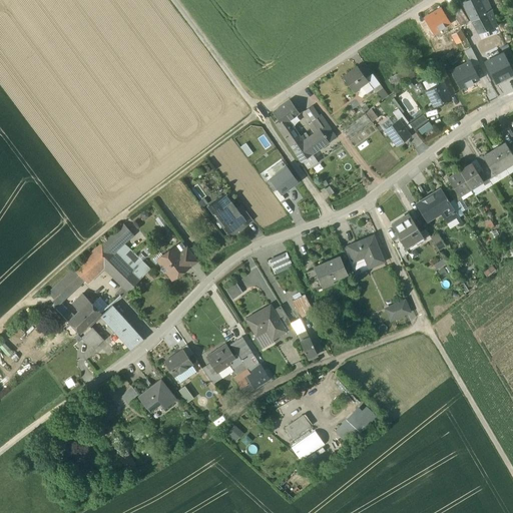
[(466,0),(462,2),(471,20),(485,13),(480,1),(479,0),(466,0)]
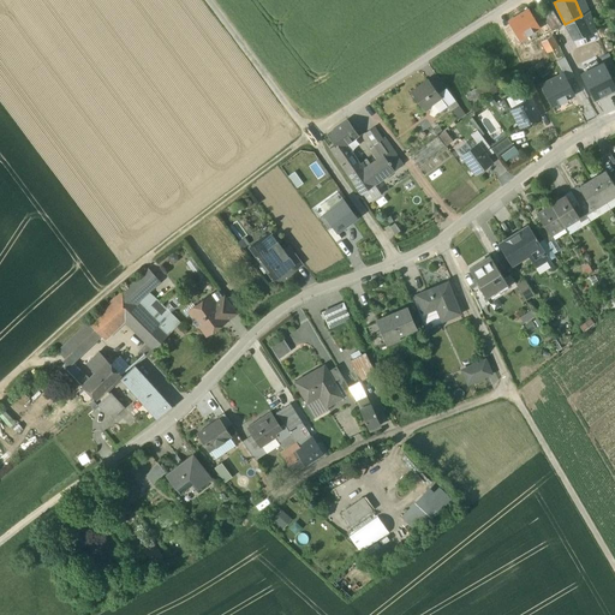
[(574,0),(575,1),(581,16),(589,13),(583,0),(574,0)]
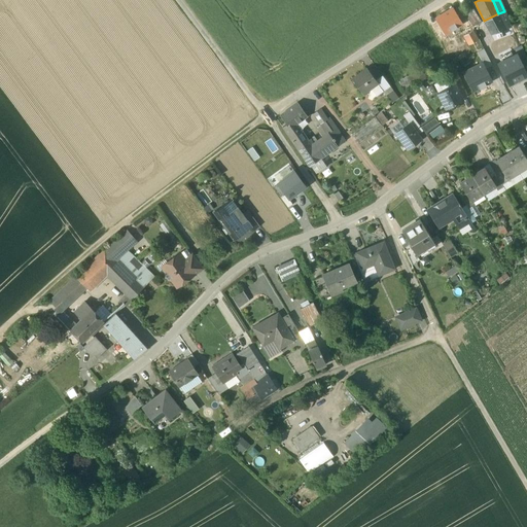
[(435,19),(445,34),(462,24),(452,7),(435,19)]
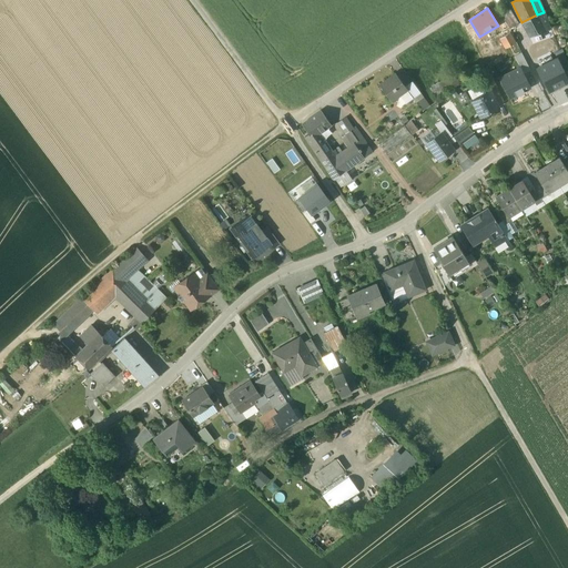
[(518,23),(509,8),(500,14),(509,29),(518,23)]
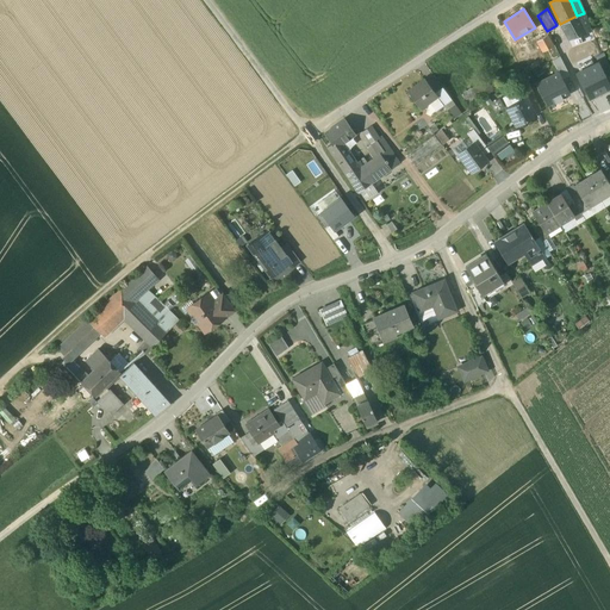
[(590,32),(584,13),(577,16),(560,24),(568,39),(590,32)]
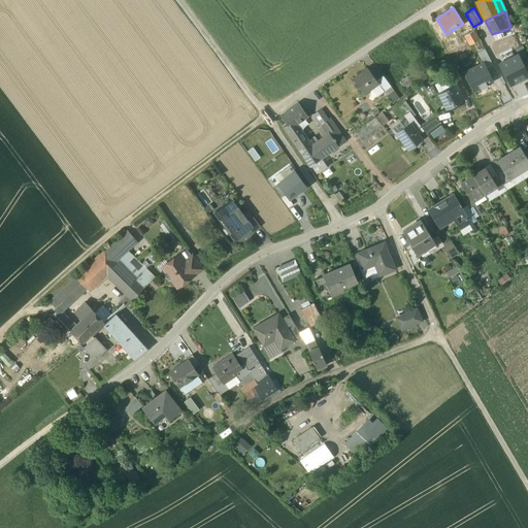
[(479,40),(473,30),(464,35),(469,45),(479,40)]
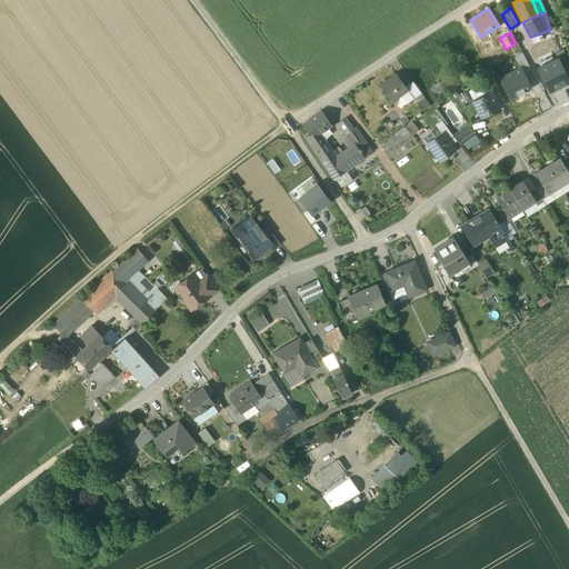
[(568,63),(563,50),(555,53),(557,59),(563,71),(568,68),(568,63)]
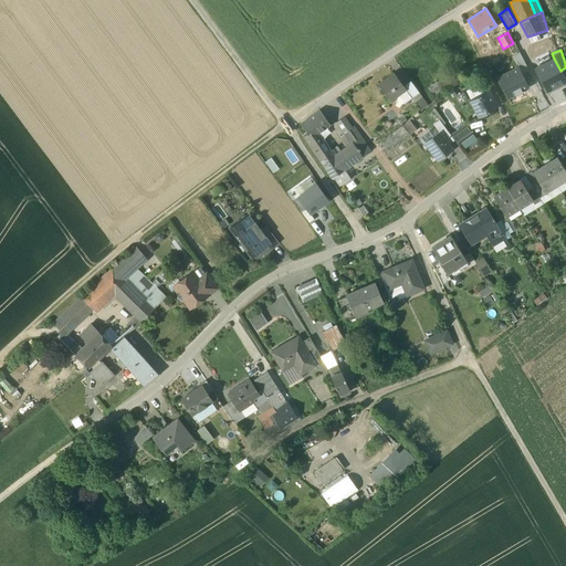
[(522,74),(528,71),(520,53),(512,56),(519,69),(522,74)]
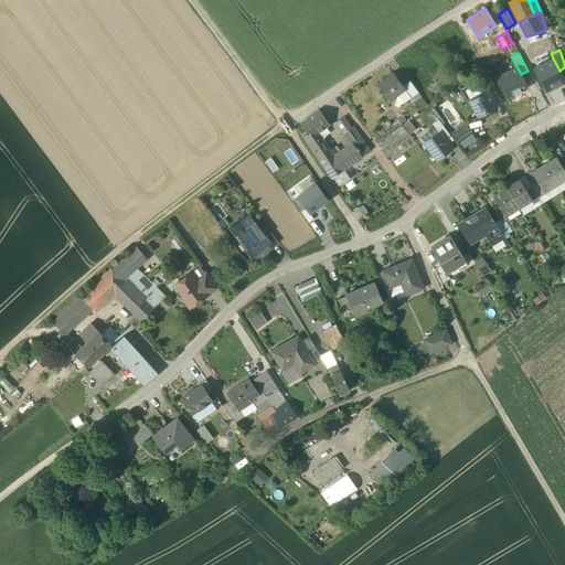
[(534,68),(545,91),(564,81),(560,71),(553,59),(534,68)]
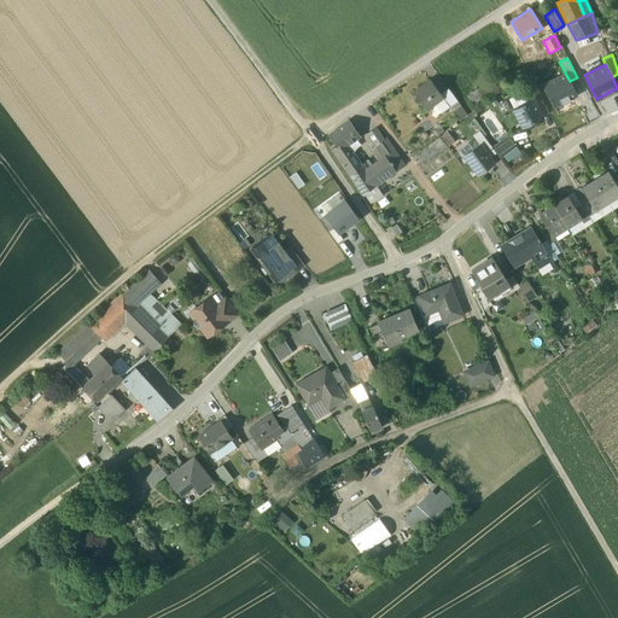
[(570,81),(566,75),(543,86),(554,108),(561,103),(563,104),(570,100),(570,99),(577,95),(570,81)]
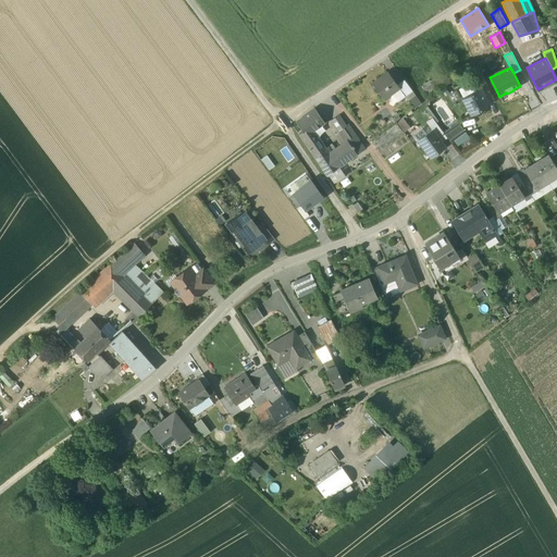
[(387,72),(372,84),(383,99),(392,93),(398,88),(399,87),(397,85),(387,72)]
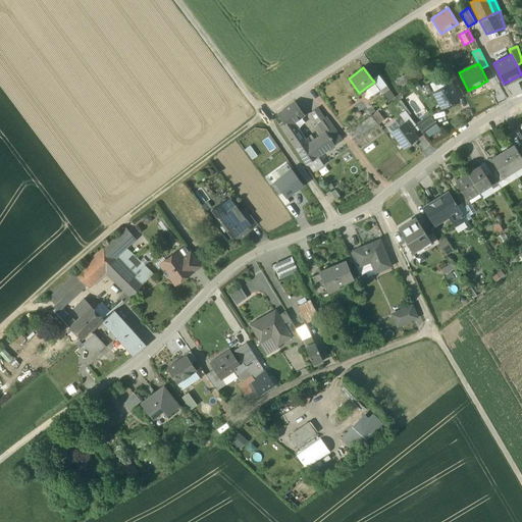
[(419,69),(402,76),(406,86),(422,77),(421,75),(419,69)]
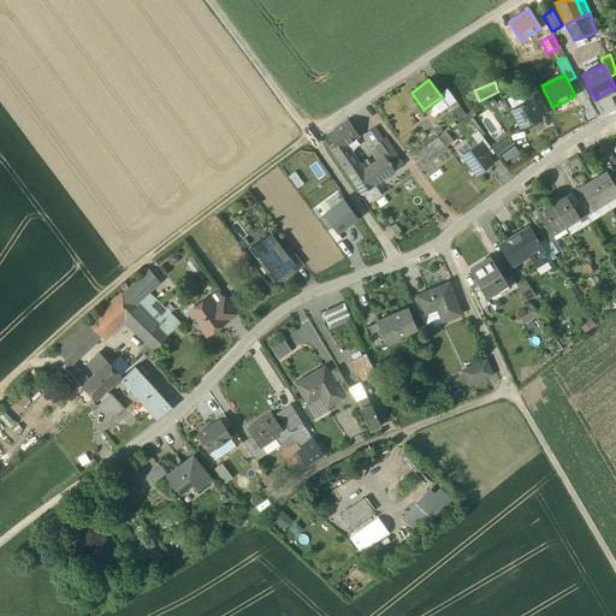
[(456,101),(448,88),(439,94),(442,96),(440,98),(448,107),(456,101)]
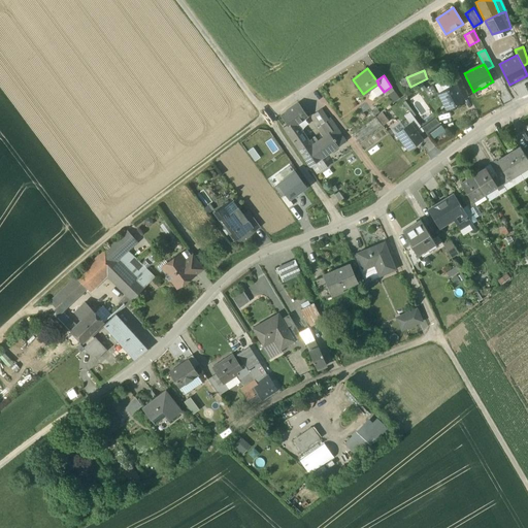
[(406,77),(401,80),(404,89),(410,87),(406,77)]
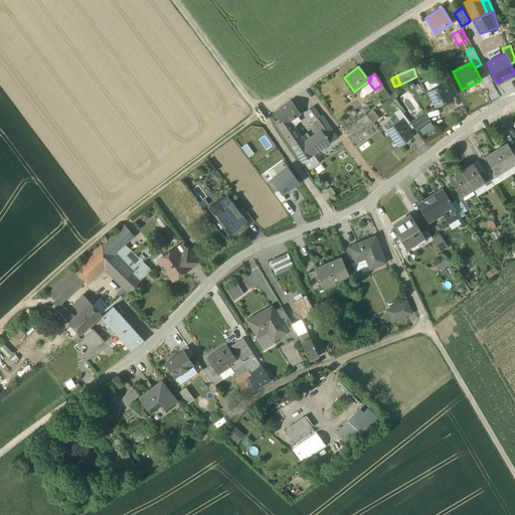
[(368,81),(362,86),(368,94),(374,90),(368,81)]
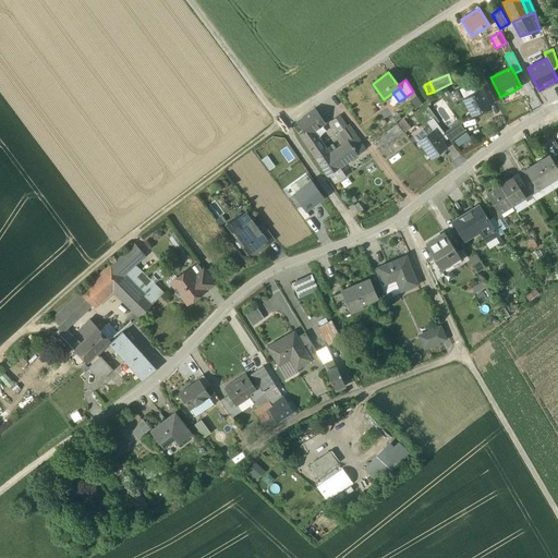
[(480,89),(463,99),(472,116),(489,107),(480,89)]
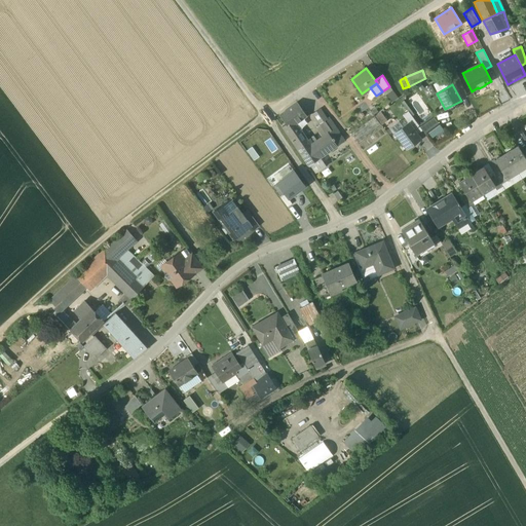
[(298,102),(279,115),(287,124),(289,128),(294,124),(307,115),(298,102)]
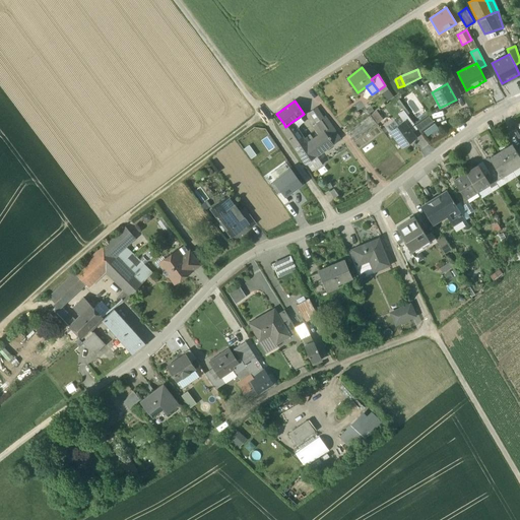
[(322,118),(316,108),(310,112),(316,123),(321,119),(323,118),(322,118)]
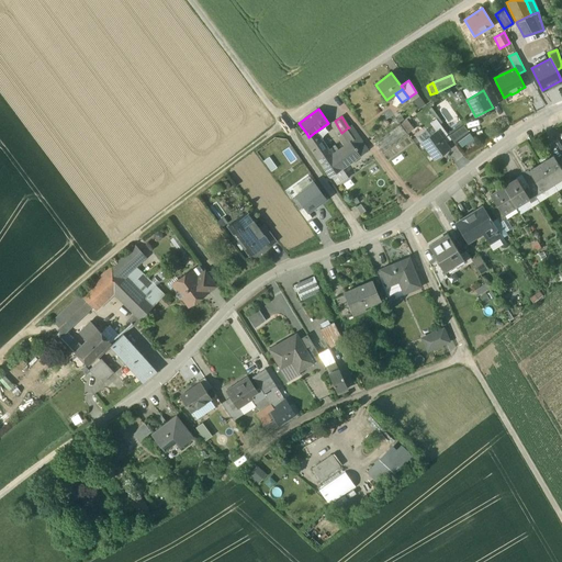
[(411,116),(375,144),(383,154),(418,127),(411,116)]
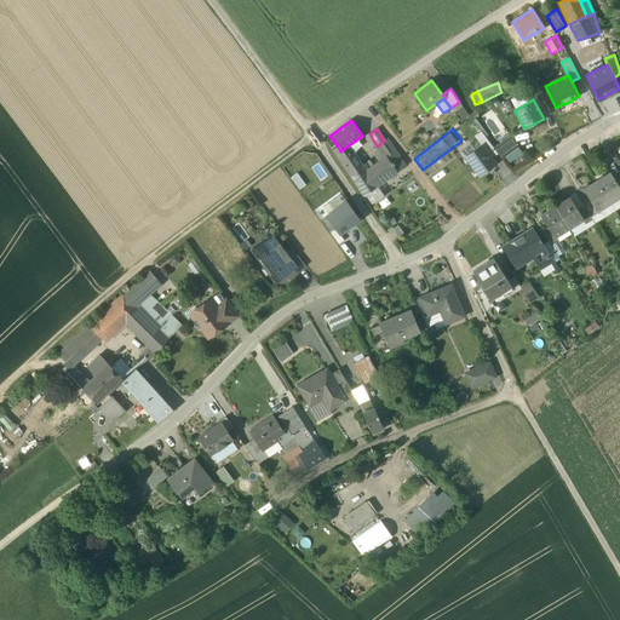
[(498,154),(482,132),(475,137),(481,145),(491,159),(498,154)]
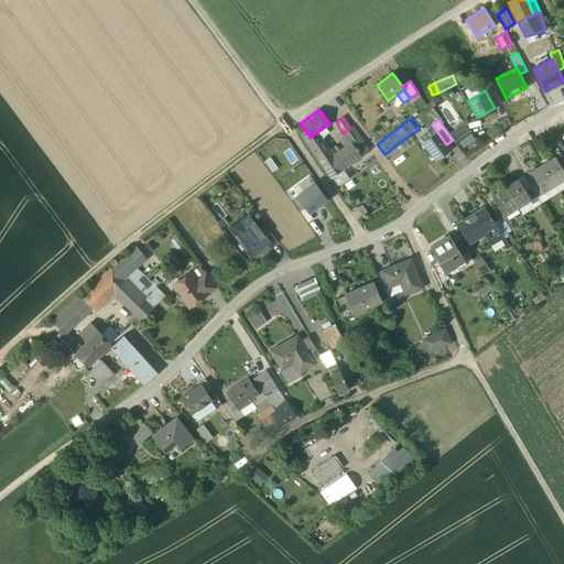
[(463,125),(449,133),(457,144),(470,134),(463,125)]
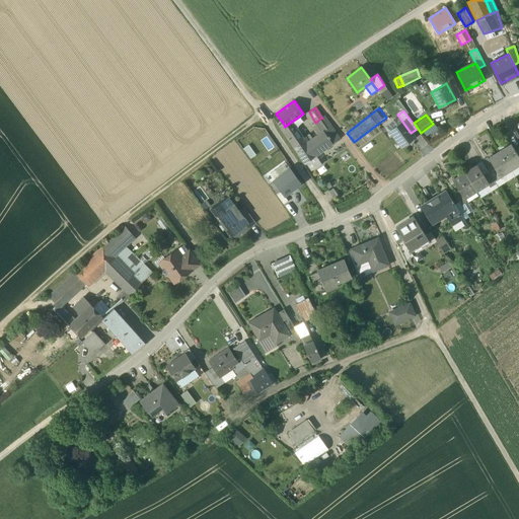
[(327,130),(331,127),(324,116),(321,118),(322,118),(320,119),(323,125),(327,130)]
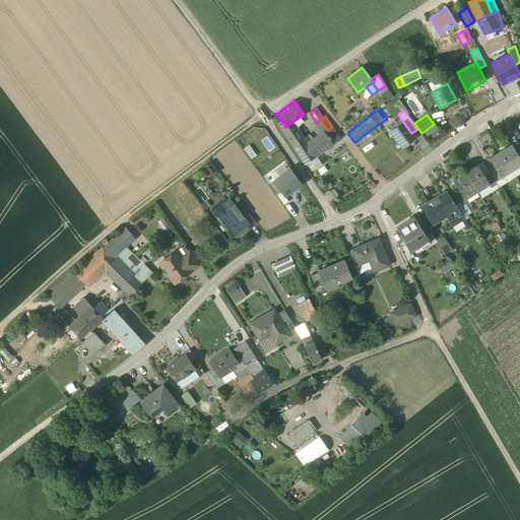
[(324,125),(321,119),(316,123),(320,128),(324,125)]
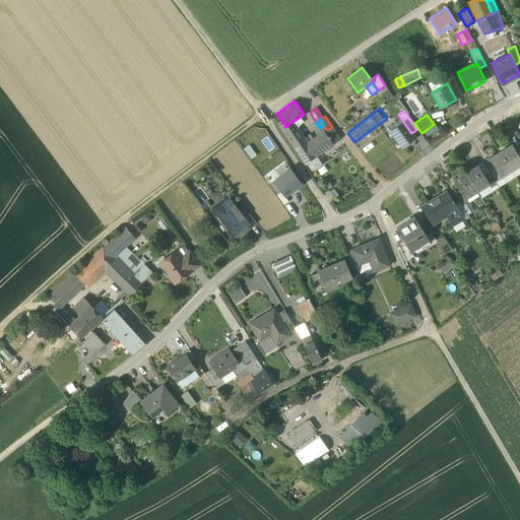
[(403,122),(390,131),(402,147),(415,138),(411,133),(403,122)]
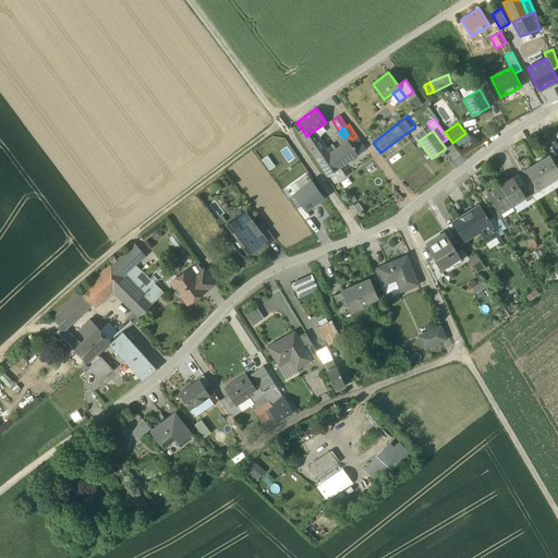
[(312,132),(306,136),(304,132),(300,135),(327,177),(329,176),(339,168),(330,156),(325,149),(323,150),(312,132)]
